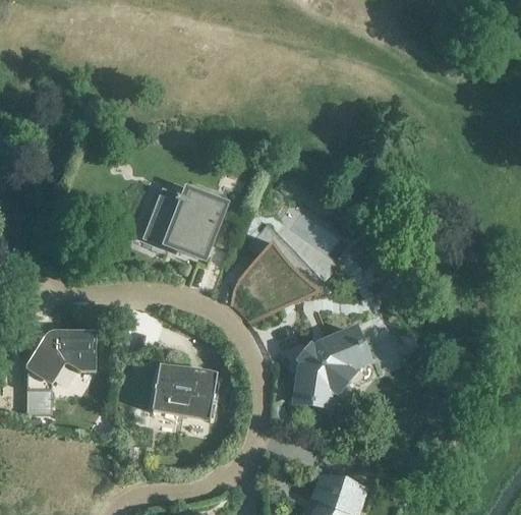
[(162,194),(145,239),(203,259),(223,206),(184,192),(181,201),(162,194)]
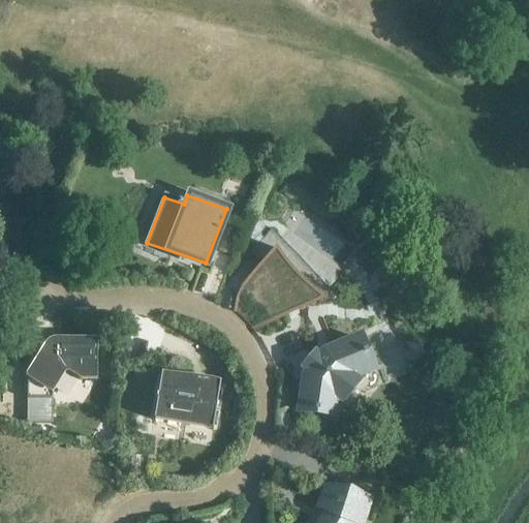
[(321,349),(334,344),(332,337),(317,299),(335,291),(271,222),(249,247),(262,257),(241,281),(236,293),(232,307),(236,307),(239,309),(251,321),(250,322),(251,326),(281,313),(304,304),(321,348),(321,349)]
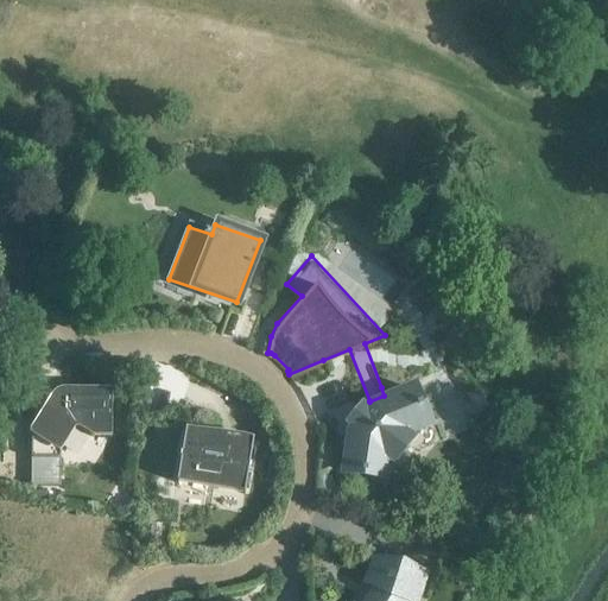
[(111,384),(109,384),(71,384),(63,384),(61,384),(59,384),(57,385),(55,386),(54,387),(50,392),(31,422),(31,423),(31,424),(31,479),(31,480),(58,480),(59,480),(59,479),(59,478),(59,447),(61,445),(61,444),(74,424),(75,423),(76,423),(77,423),(78,423),(80,424),(81,424),(88,429),(92,431),(97,431),(109,431),(111,431),(111,430),(111,385),(111,384)]
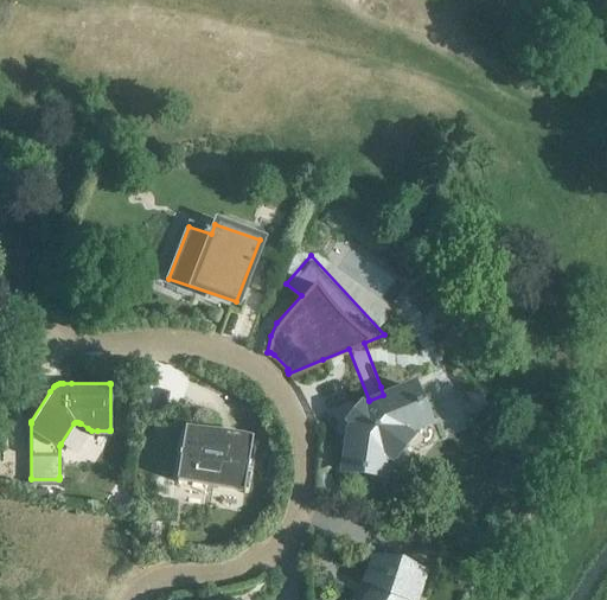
[(426,420),(413,384),(369,402),(350,429),(343,466),(381,471),(385,448),(396,451),(404,441),(400,431),(426,420)]
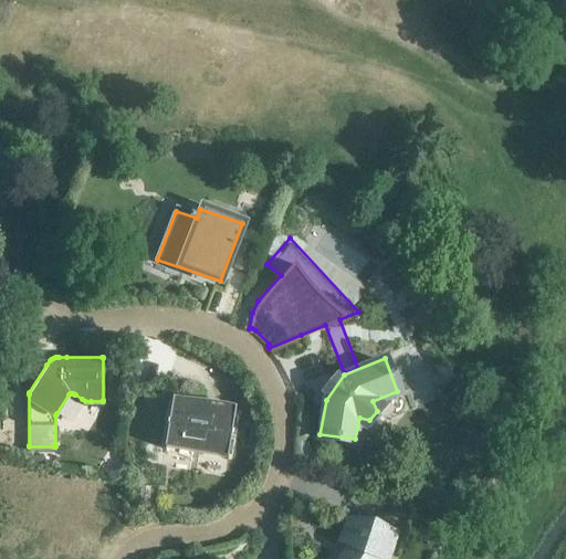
[(236,403),(171,393),(164,444),(227,454),(236,403)]
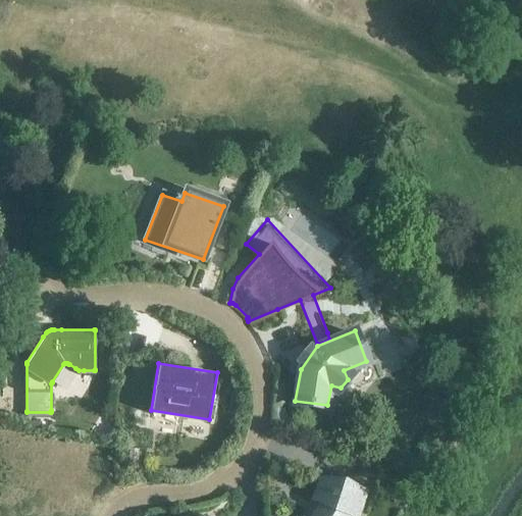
[(363,489),(320,478),(315,498),(330,502),(322,515),(354,515),(356,513),(363,489)]
